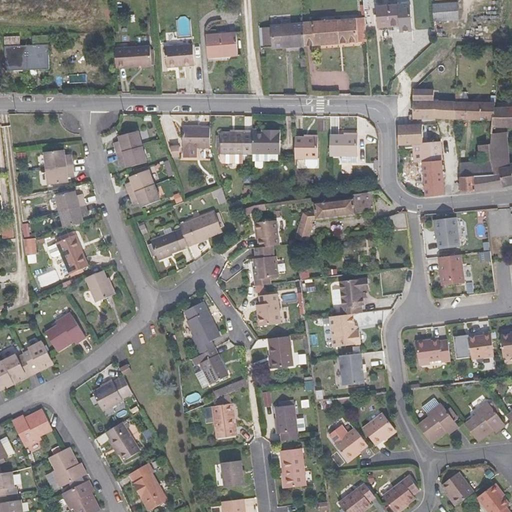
[(433,4),(434,22),(459,20),(458,3),(433,4)]
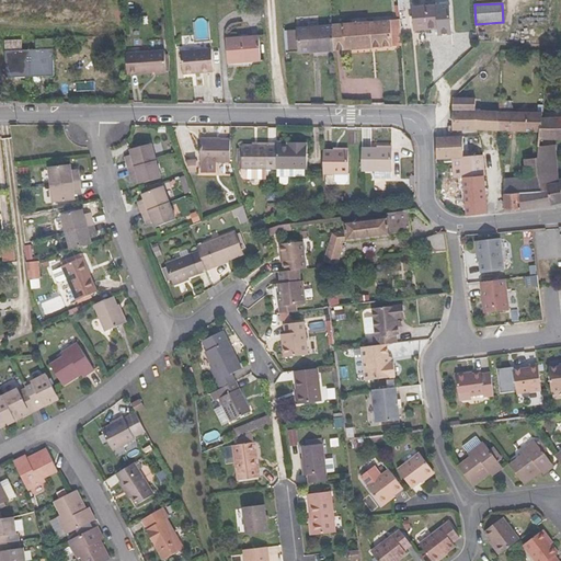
[(436,7),(413,8),(414,30),(438,29),(439,35),(453,34),(450,4),(436,7)]
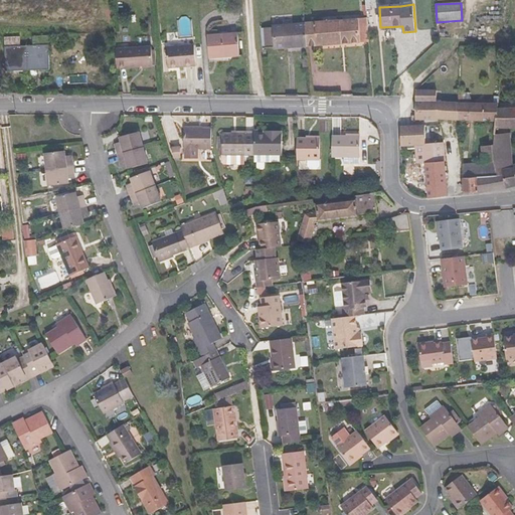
[(261,29),(270,28),(269,19),(260,20),(261,29)]
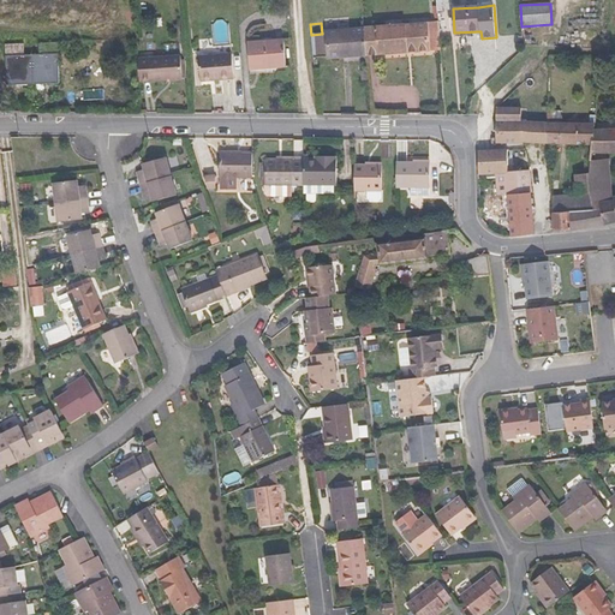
[(365,55),(441,49),(439,23),(364,28),(365,55)]
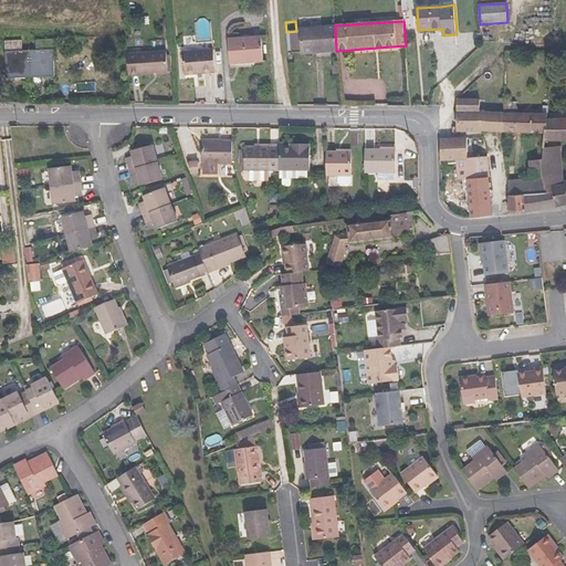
[(301,53),(336,51),(335,25),(300,29),(300,31),(296,31),(286,32),(289,53),(301,52),(301,53)]
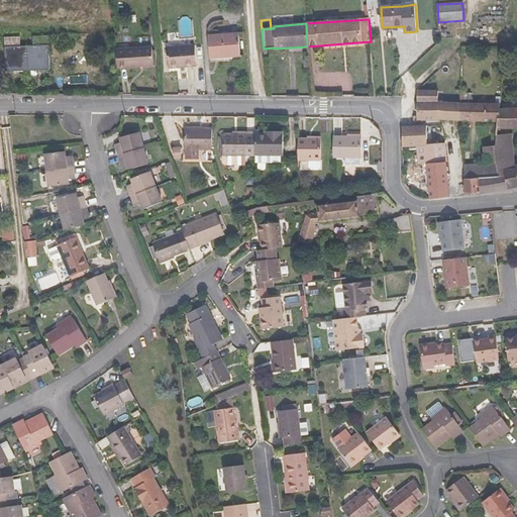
[(210,59),(241,56),(239,33),(208,36),(210,59)]
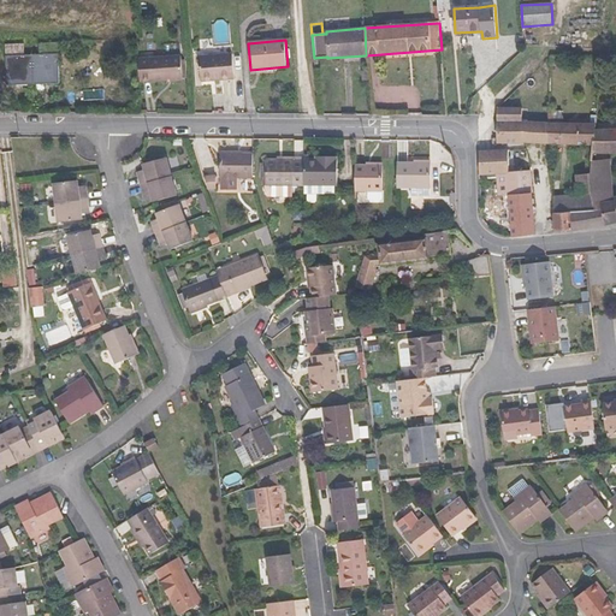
[(6,45),(6,55),(7,86),(60,83),(59,54),(59,42),(40,43),(41,54),(24,55),(24,43),(6,45)]
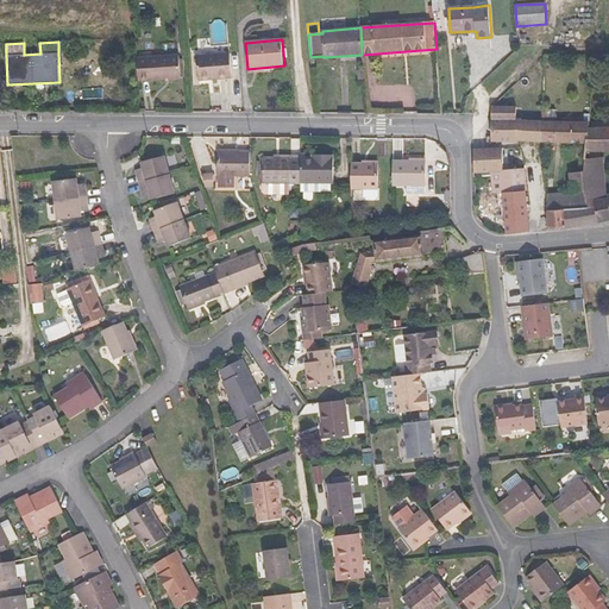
[(231,52),(198,56),(199,81),(232,77),(231,52)]
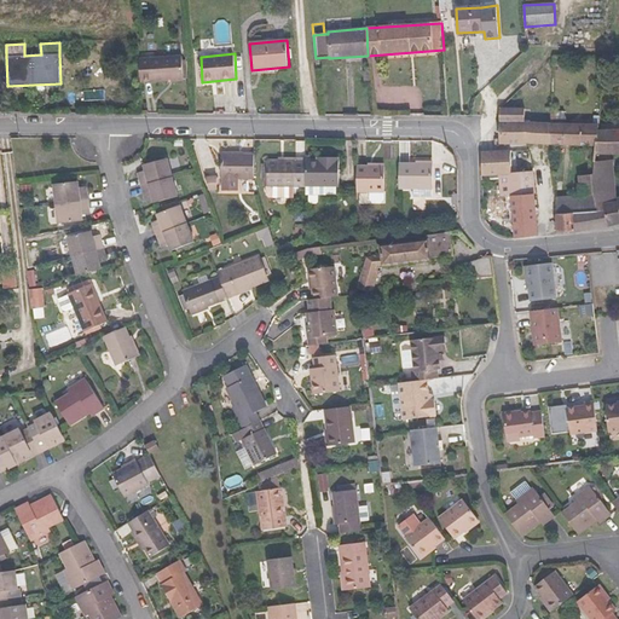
[(152,58),(154,81),(184,80),(183,56),(152,58)]
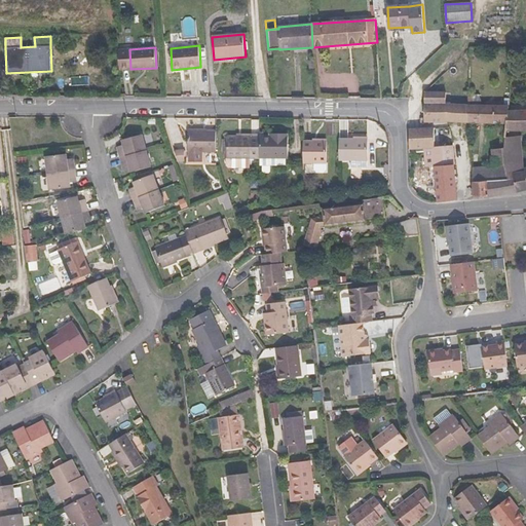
[(446,92),(423,91),(424,121),(446,121),(446,120),(467,121),(465,104),(445,105),(446,92)]
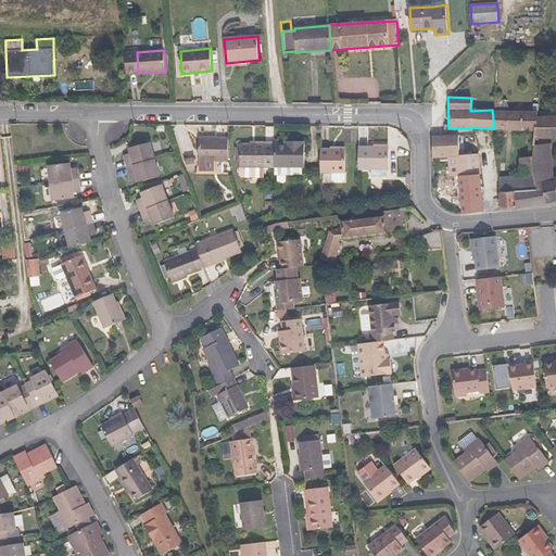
[(494,110),(492,110),(494,128),(500,129),(534,131),(536,117),(539,111),(515,111),(494,110)]
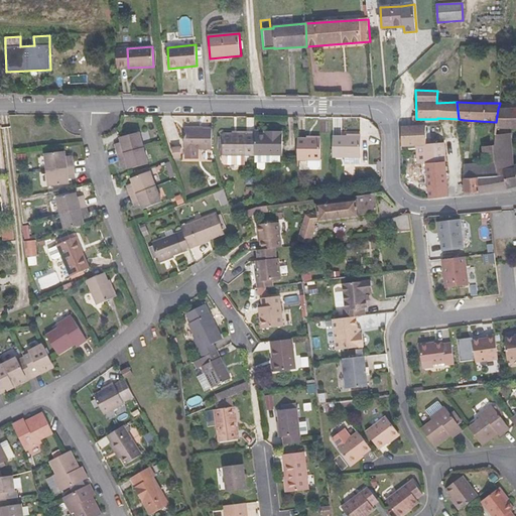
[(515,108),(498,109),(496,122),(496,128),(515,127),(515,108)]
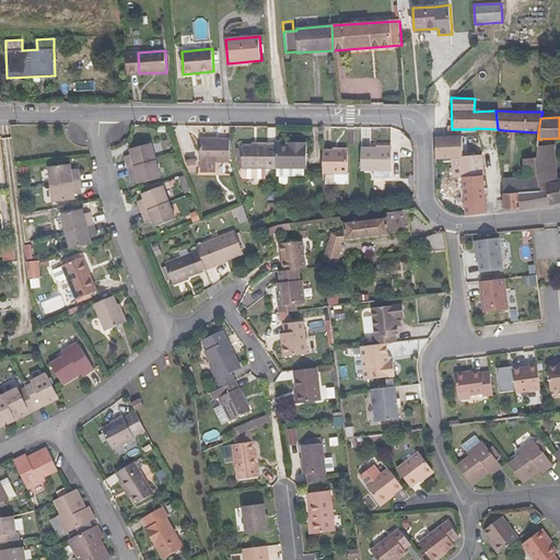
[(529,144),(537,146),(538,139),(538,132),(531,131),(529,144)]
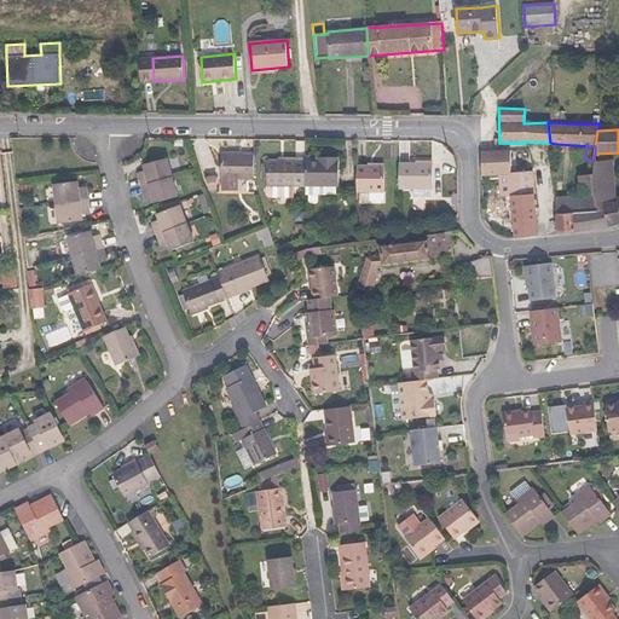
[(512,151),(481,152),(481,169),(481,174),(499,173),(510,173),(510,171),(512,151)]
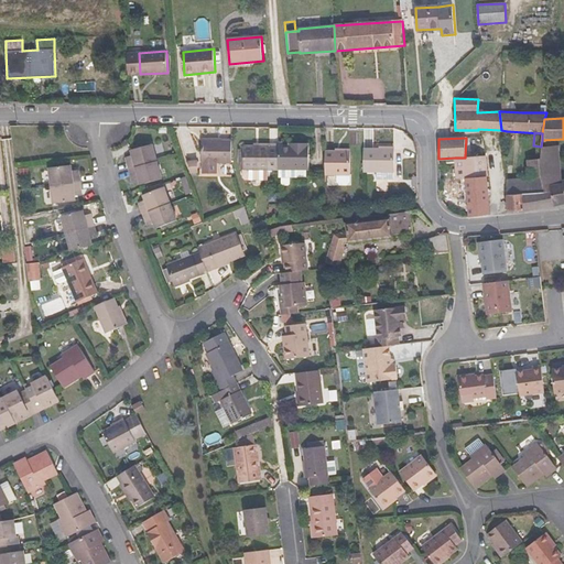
[(217,163),(232,163),(232,141),(223,141),(202,140),(202,162),(203,162),(203,173),(217,174),(217,163)]
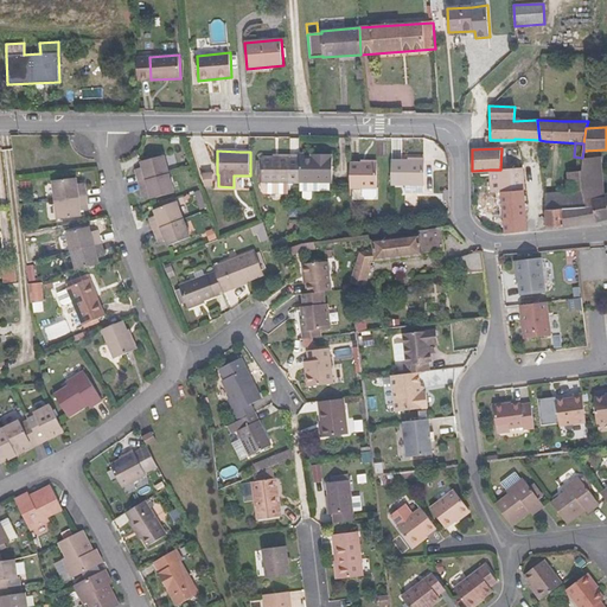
[(166,155),(170,170),(176,168),(173,154),(166,155)]
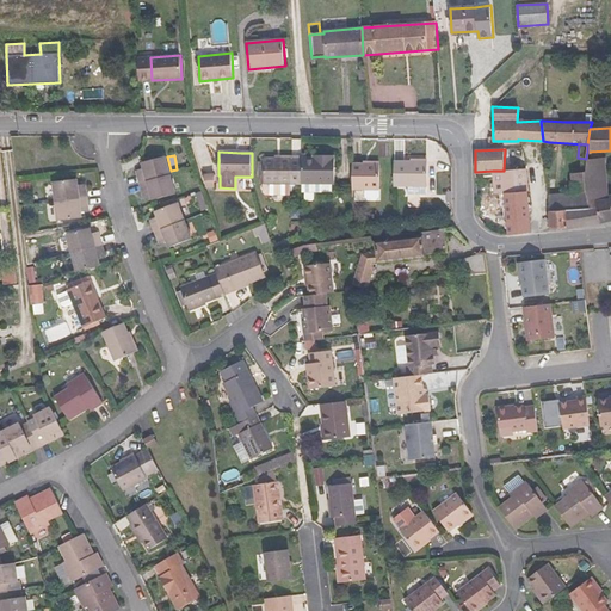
[(302,159),(302,183),(309,183),(329,184),(335,184),(335,159),(334,159),(334,155),(321,155),(321,159),(315,159),(307,159),(302,159)]
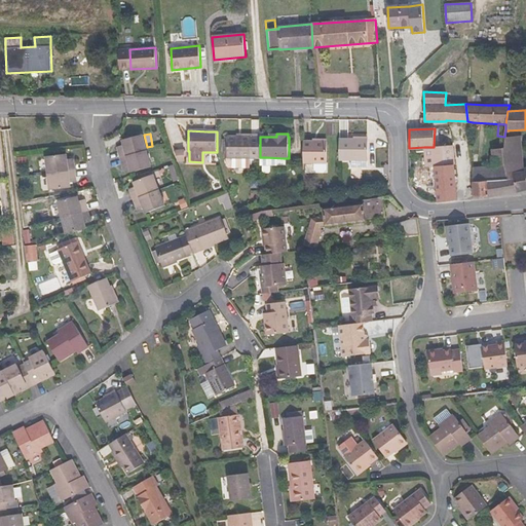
[(121,158),(147,151),(143,135),(123,141),(124,145),(118,147),(121,158)]
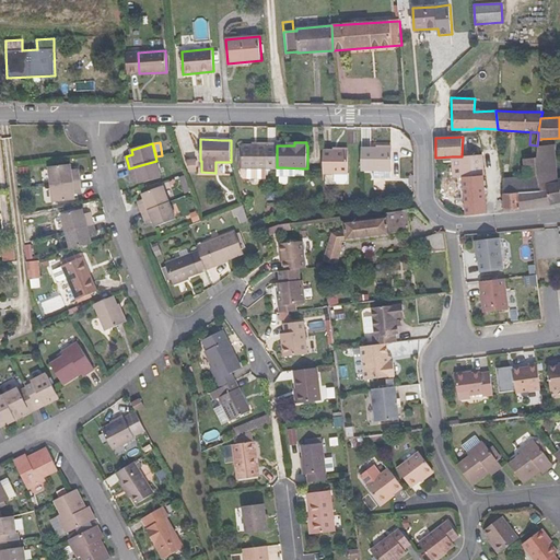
[(264,168),(277,168),(277,167),(277,146),(277,143),(257,143),(257,146),(253,146),(242,146),(242,149),(238,149),(237,162),(242,162),(242,168),(245,168),(245,174),(246,176),(264,176),(264,168)]
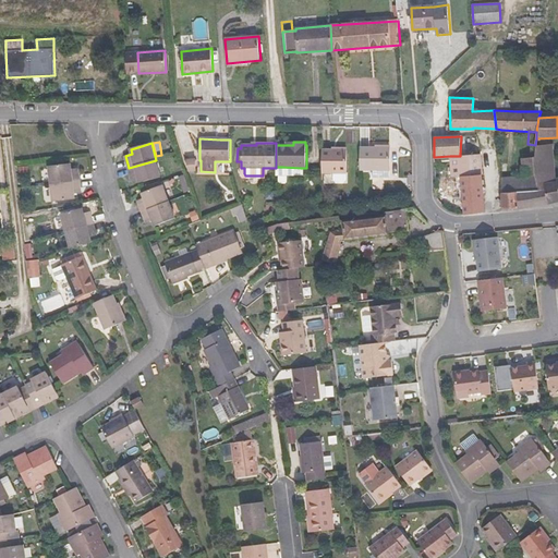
[(554,144),(535,146),(535,157),(533,157),(533,158),(535,176),(537,184),(556,181),(556,179),(554,144)]
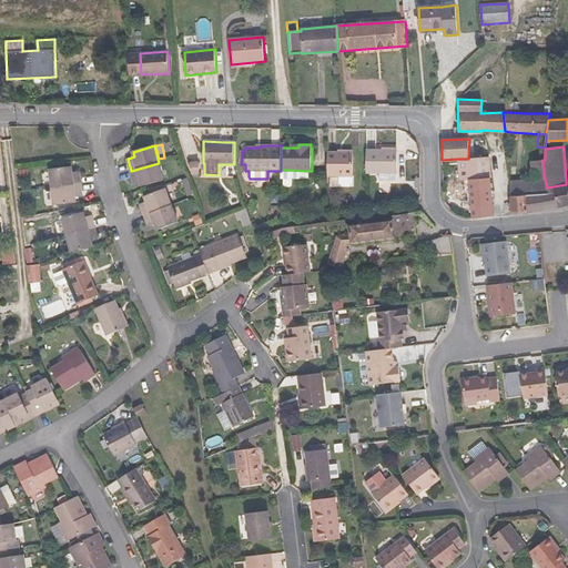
[(367,150),(367,173),(379,173),(397,173),(397,151),(382,151),(367,150)]
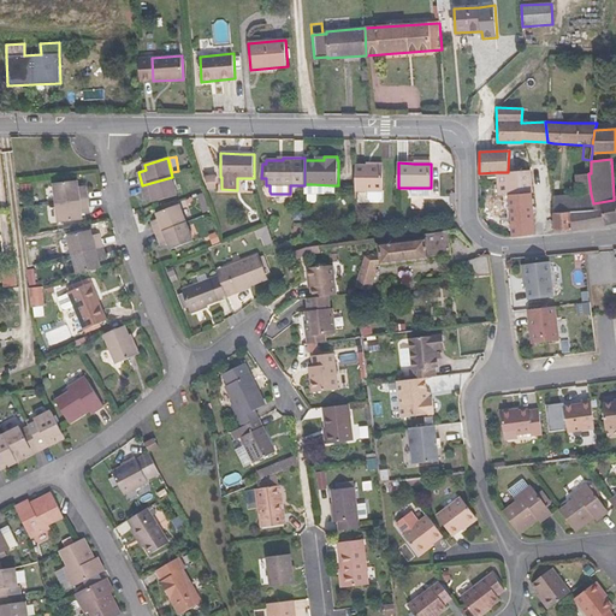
[(356,166),(355,191),(384,191),(384,166),(367,166),(356,166)]
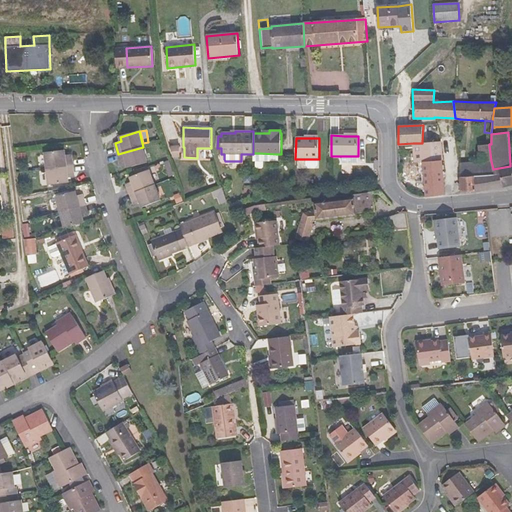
[(439,142),(422,141),(422,143),(413,143),(414,147),(415,162),(423,161),(441,160),(439,142)]
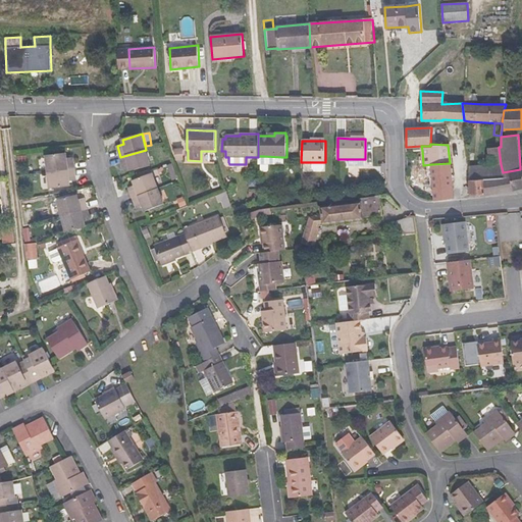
[(175,160),(184,160),(184,148),(175,148),(175,160)]
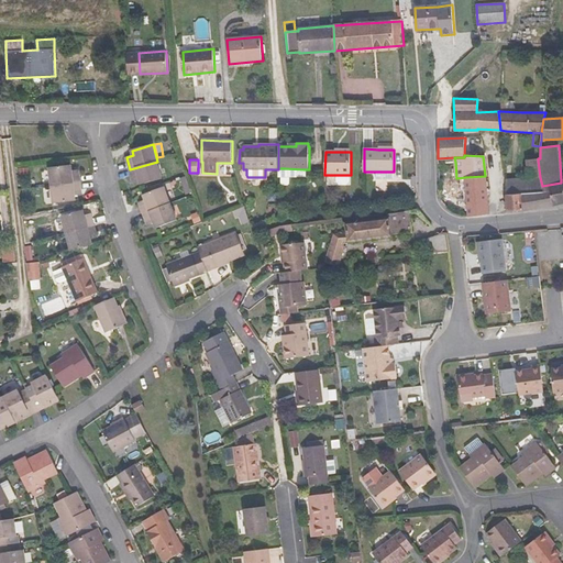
[(529,178),(506,179),(506,195),(521,194),(543,191),(542,186),(540,177),(538,159),(527,161),(529,178)]
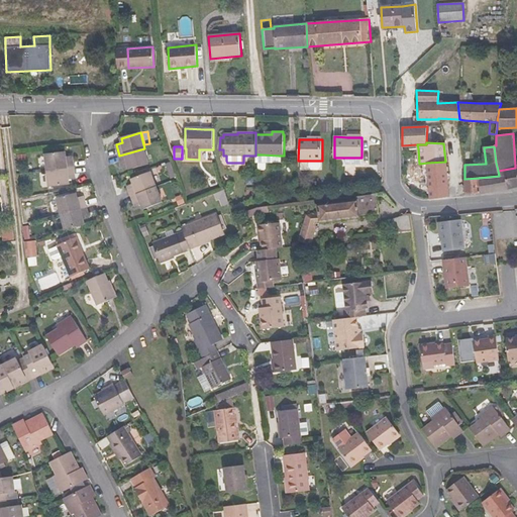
[(148,165),(144,148),(119,156),(122,167),(128,165),(129,170),(148,165)]
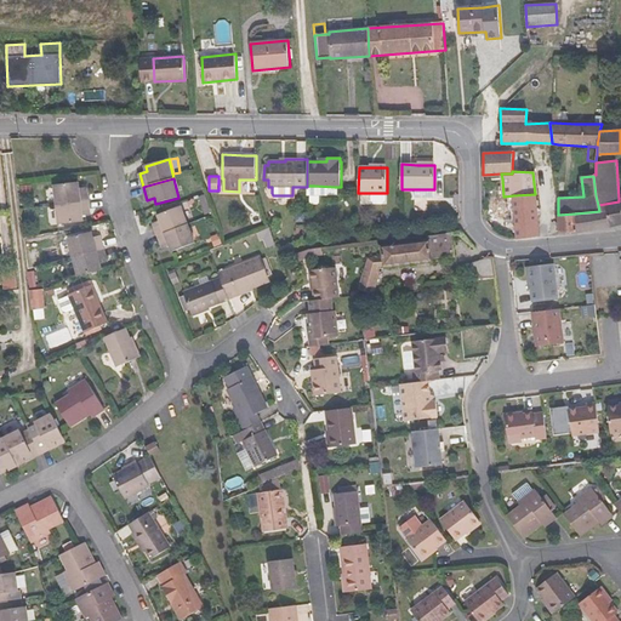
[(57,205),(89,201),(87,188),(79,189),(79,183),(55,186),(57,205)]
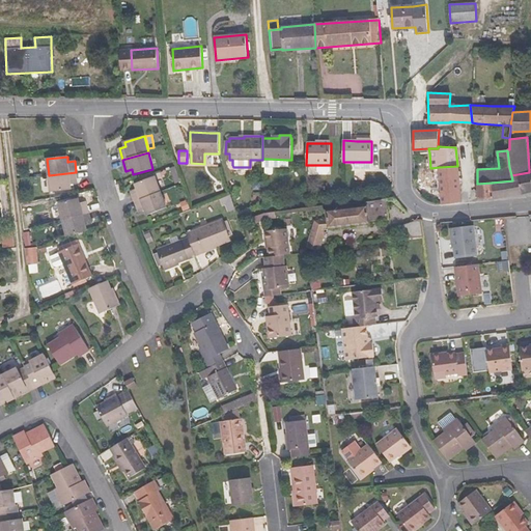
[(462,202),(457,166),(439,167),(442,204),(462,202)]
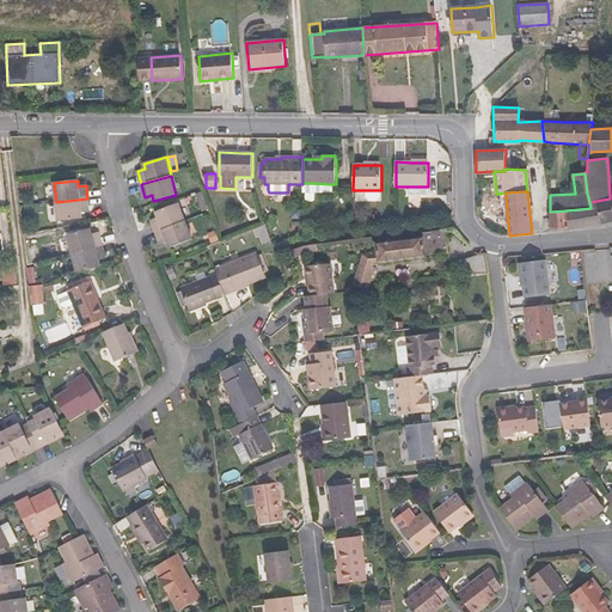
[(611,195),(610,196),(610,199),(589,202),(591,208),(567,210),(569,230),(601,224),(611,220),(611,195)]
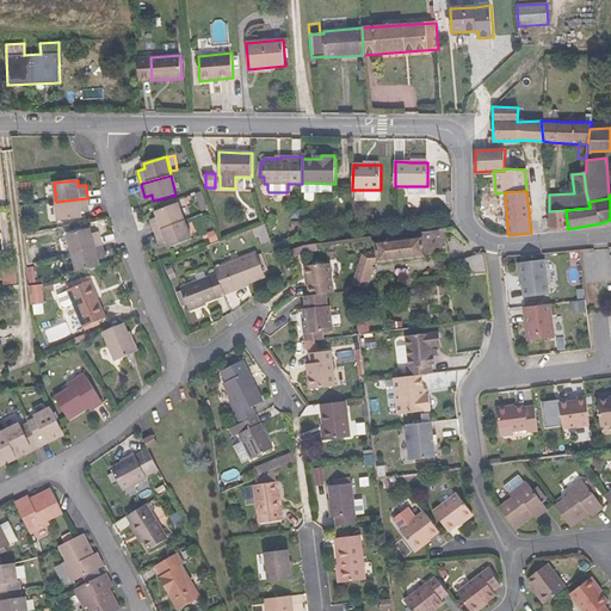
[(90,211),(87,198),(56,202),(59,221),(82,218),(81,213),(90,211)]
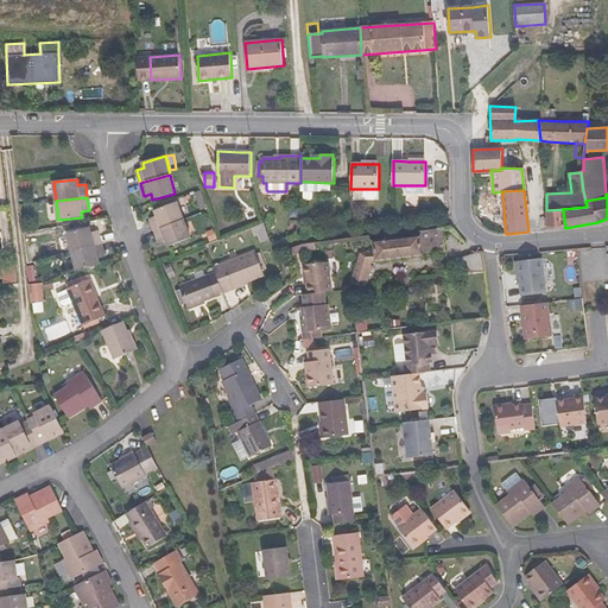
[(154,230),(184,220),(177,202),(154,210),(157,216),(150,219),(154,230)]
